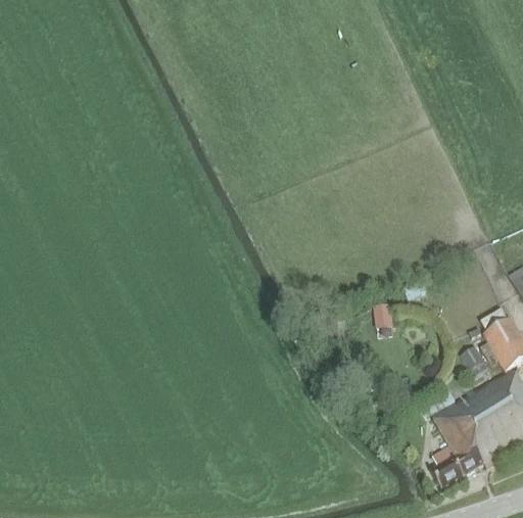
[(522,267),(510,275),(522,298),(522,267)]
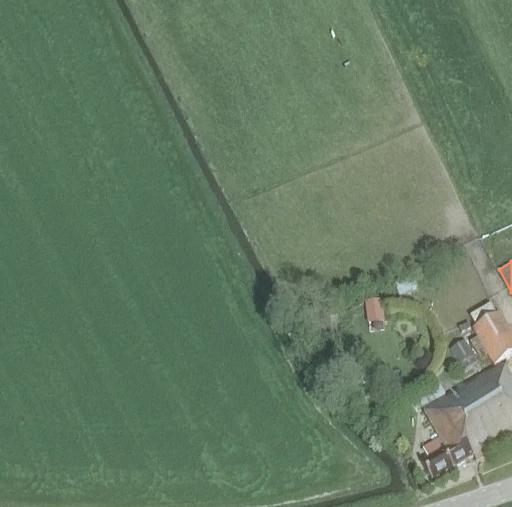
[(397,291),(416,284),(412,275),(394,282),(397,291)]
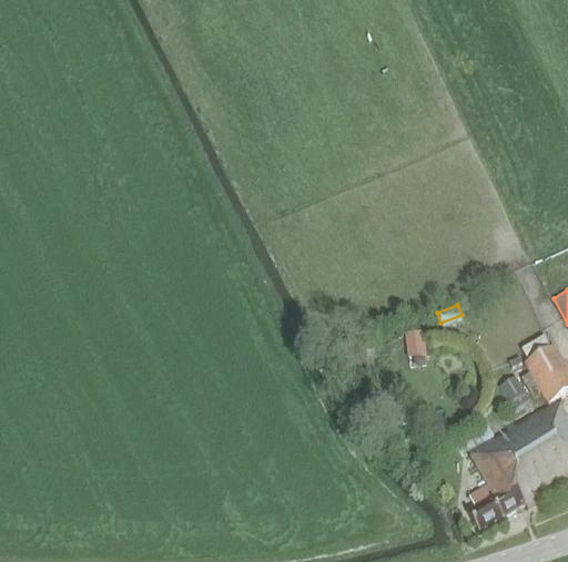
[(407,355),(425,354),(423,329),(405,331),(407,355)]
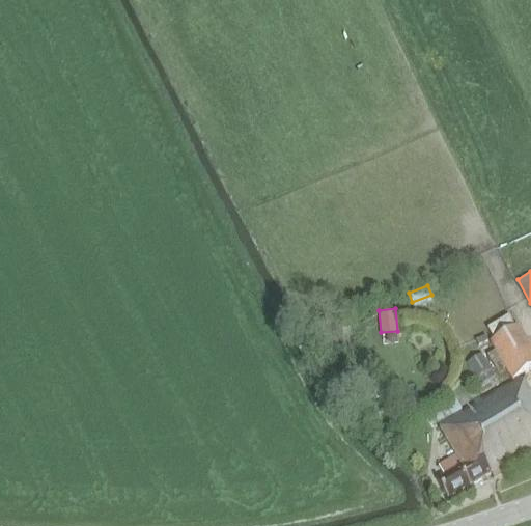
[(530,343),(518,322),(514,323),(508,312),(487,325),(493,335),(490,337),(513,378),(439,422),(462,461),(437,476),(448,496),(491,470),(494,474),(530,451),(530,392),(519,372),(530,364),(530,343)]
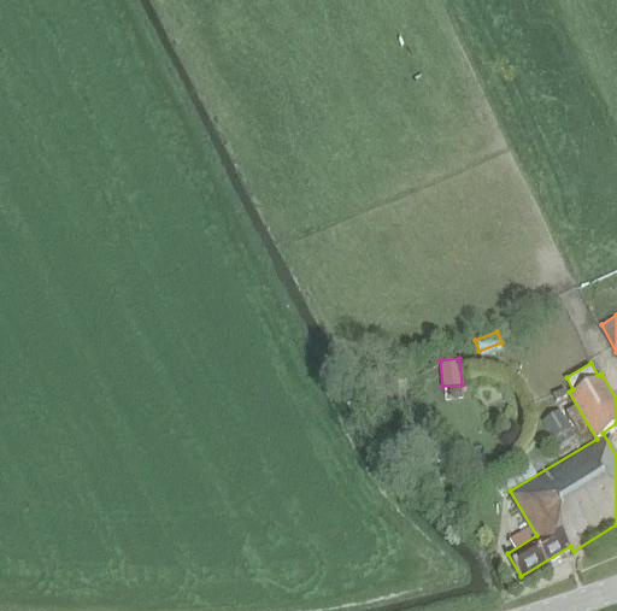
[(575,434),(560,407),(541,418),(557,445),(575,434)]
